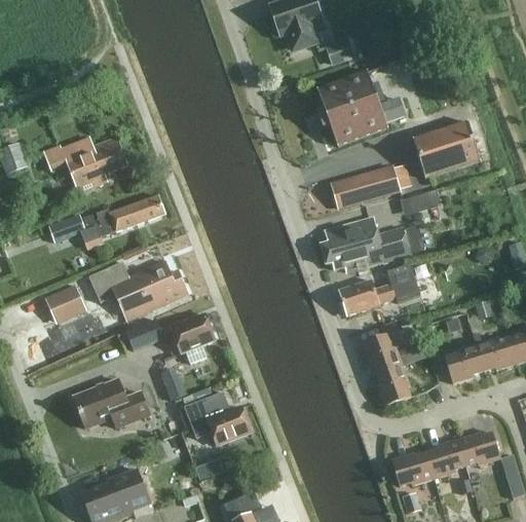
[(288,31),(294,48),(318,40),(312,22),(322,19),(314,0),(284,0),(272,4),(282,33),(288,31)]
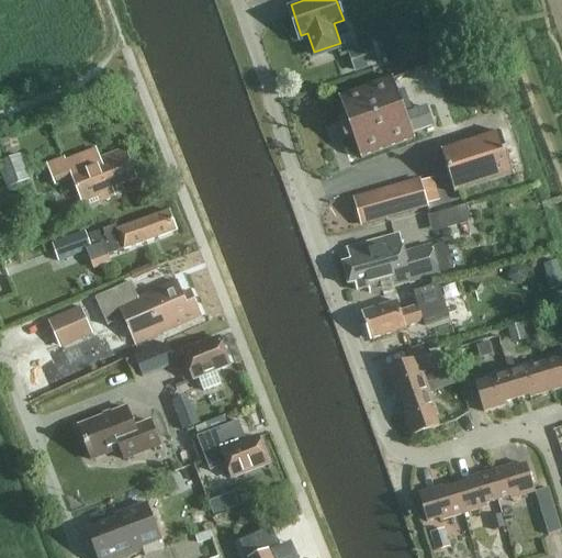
[(348,47),(356,68),(381,59),(373,38),(348,47)]
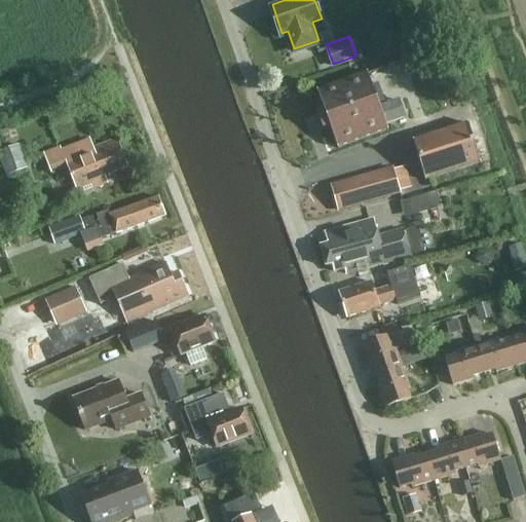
[(400,60),(384,65),(388,74),(403,68),(400,60)]
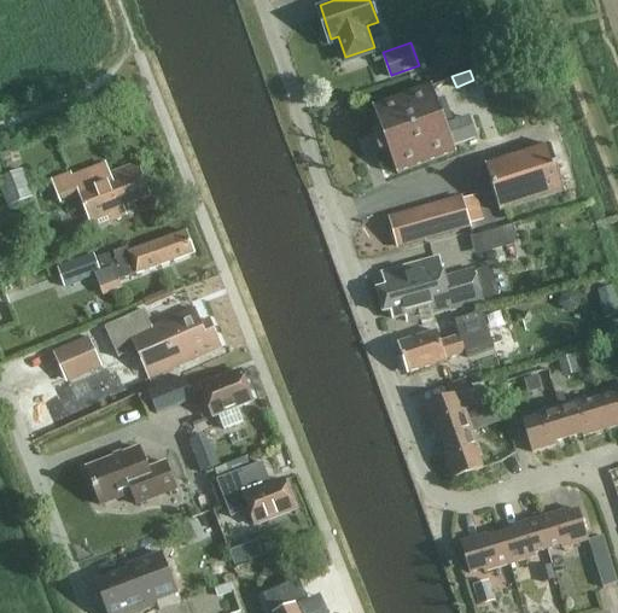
[(448,123),(432,82),(373,104),(397,171),(458,150),(455,142),(476,135),(468,116),(448,123)]
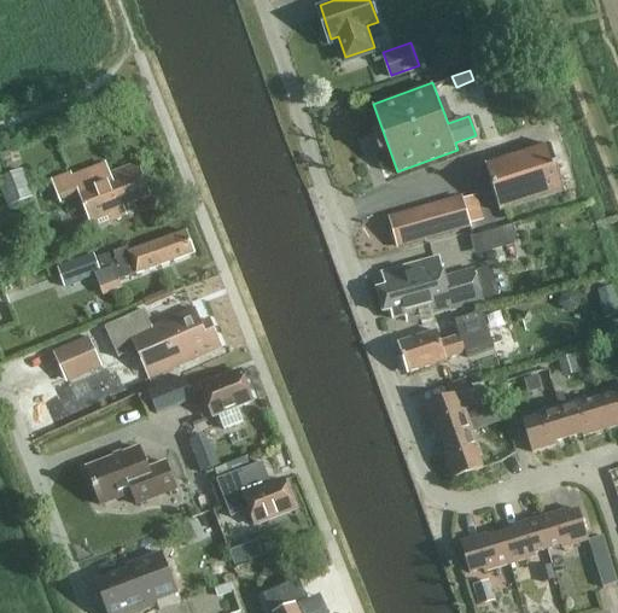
[(551,142),(485,162),(501,209),(566,188),(551,142)]
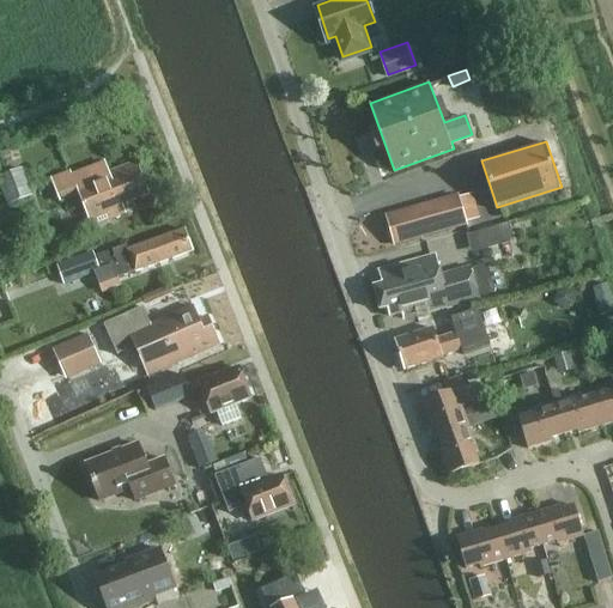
[(7,146),(0,147),(0,153),(1,158),(11,156),(7,146)]
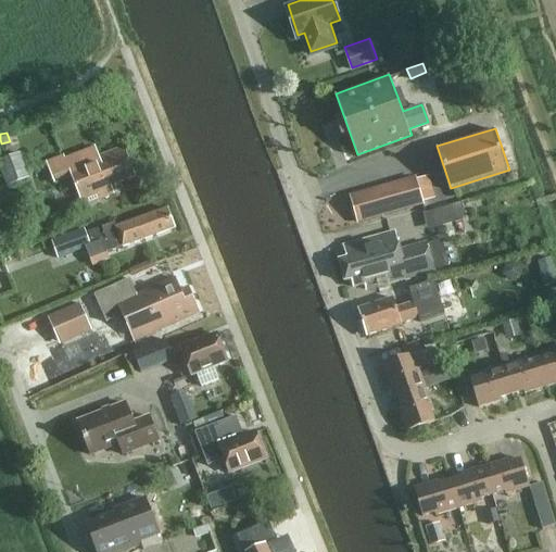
[(72,172),(72,174),(84,202),(115,190),(112,182),(137,172),(125,143),(100,153),(97,143),(65,155),(72,172)]
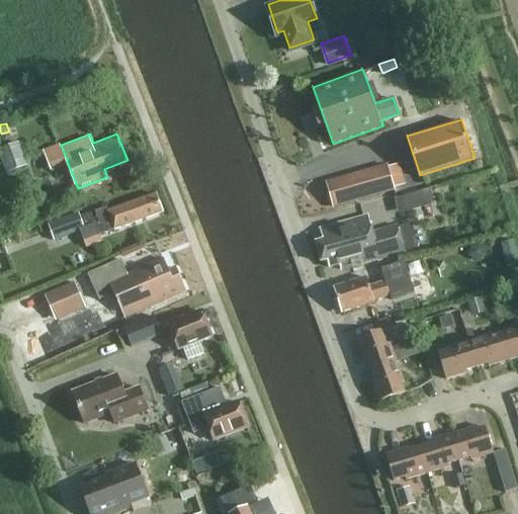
[(19,141),(0,147),(0,150),(7,169),(27,162),(19,141)]
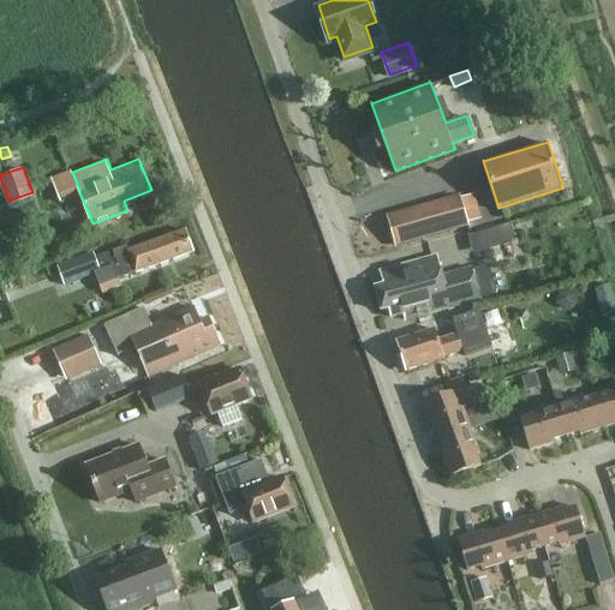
[(61,197),(71,193),(79,190),(72,172),(54,179),(61,197)]
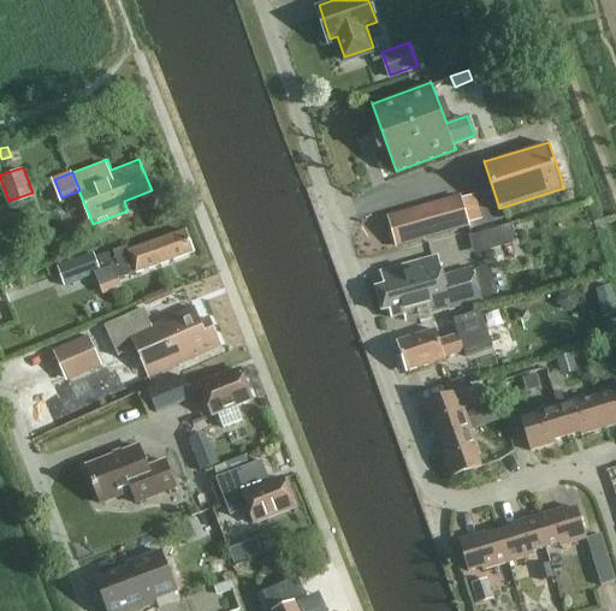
[(400,243),(401,243),(469,224),(461,196),(391,215),(400,243)]
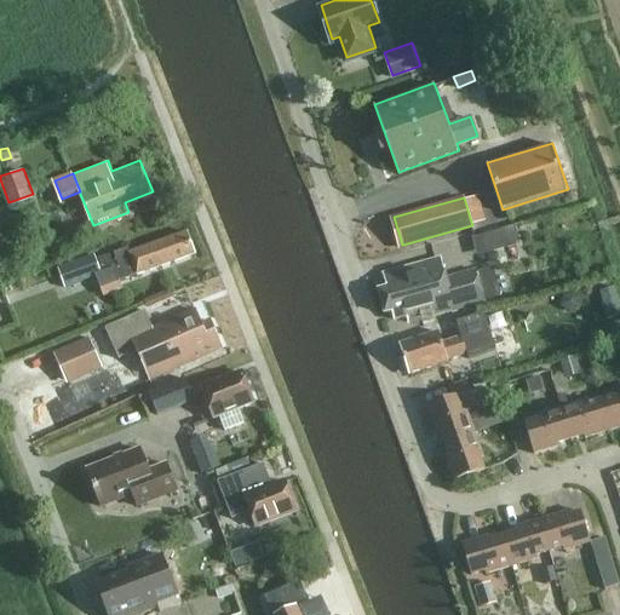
[(526,222),(483,226),(486,246),(527,242),(526,222)]
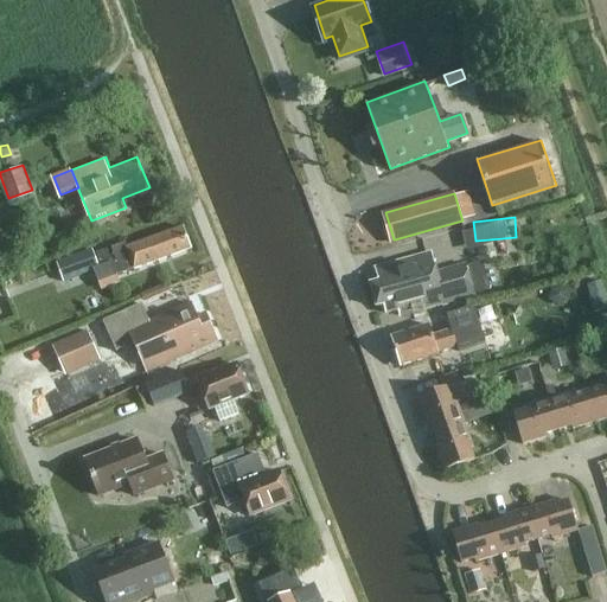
[(126,238),(110,244),(116,258),(112,261),(116,271),(192,244),(184,224),(128,244),(126,238)]
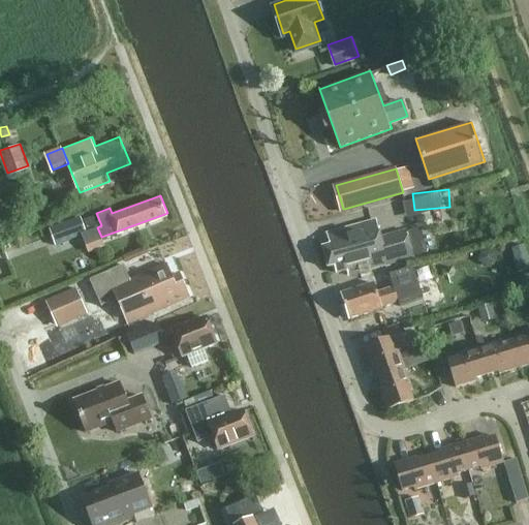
[(83,218),(82,218),(86,229),(97,225),(97,227),(101,225),(96,213),(83,218)]
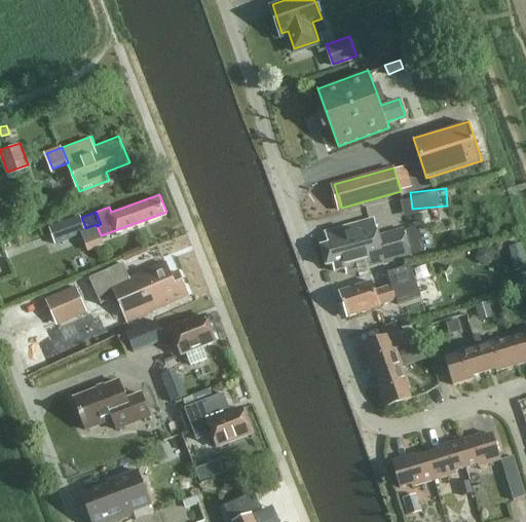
[(79,213),(49,224),(55,241),(81,232),(80,230),(85,228),(81,217),(79,213)]
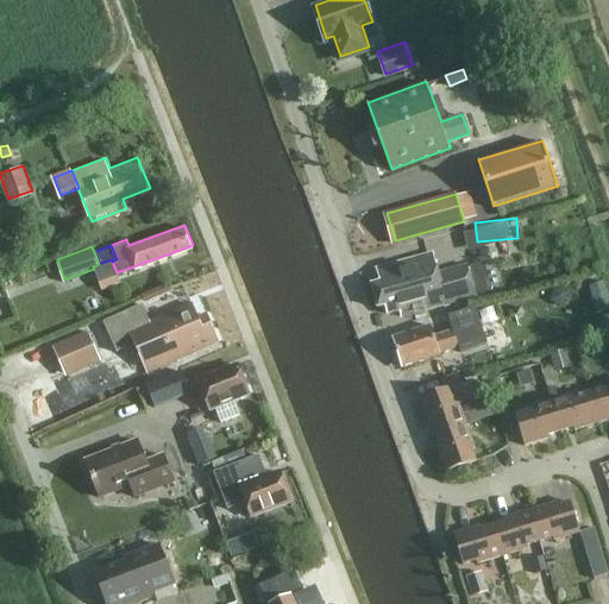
[(397,307),(399,314),(470,293),(463,270),(438,278),(429,250),(374,266),(378,280),(370,282),(377,304),(384,302),(387,310),(397,307)]
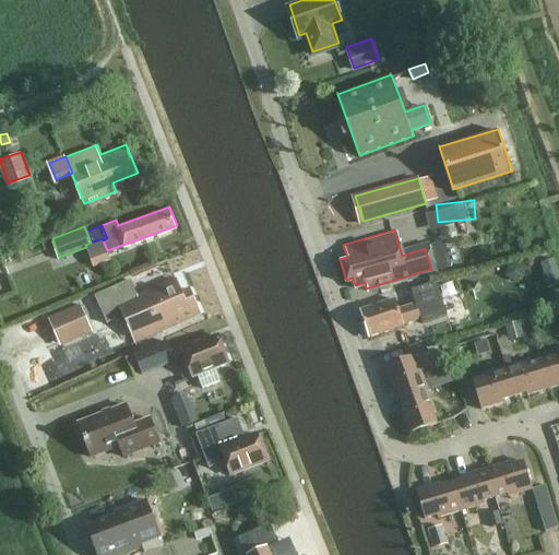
[(91,243),(85,245),(86,247),(93,245),(96,254),(107,250),(103,240),(103,238),(91,243)]
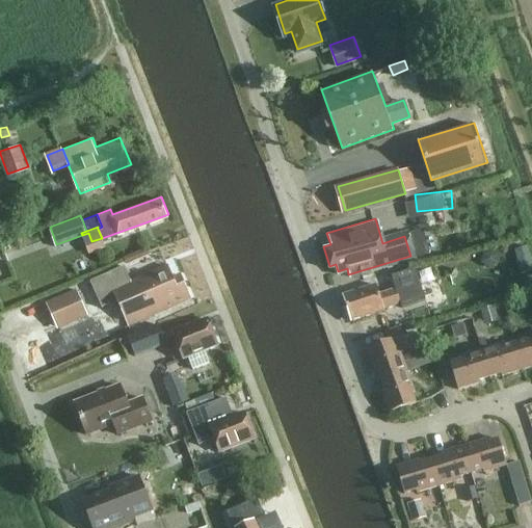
[(531,257),(527,240),(513,244),(520,263),(531,258),(531,257)]
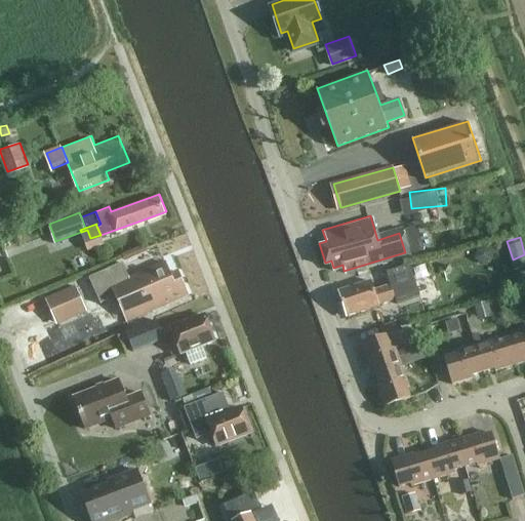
[(177,268),(170,271),(165,259),(112,283),(128,318),(188,291),(177,268)]
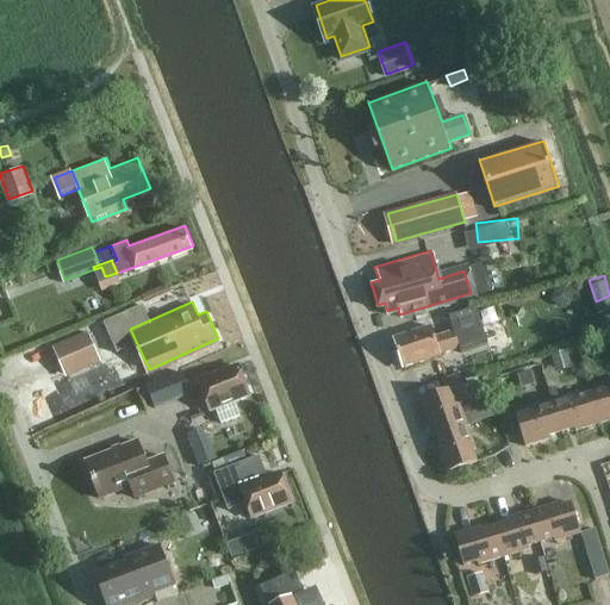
[(474,304),(447,312),(452,329),(452,330),(456,347),(458,349),(485,341),(474,304)]
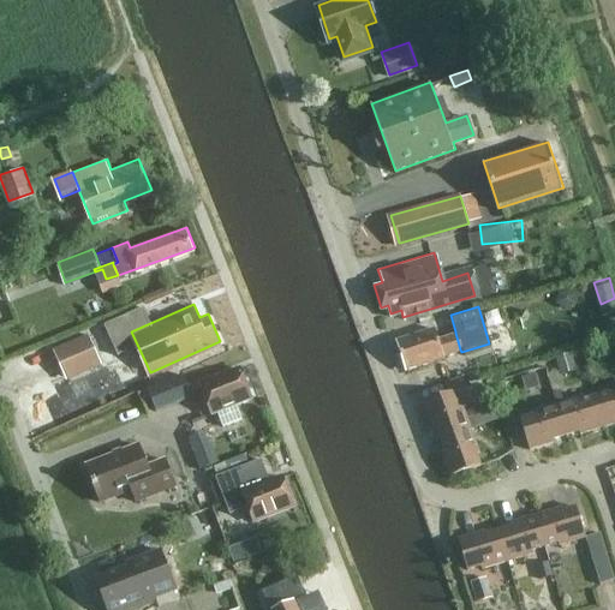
[(435,327),(395,339),(404,369),(445,357),(443,354),(460,350),(455,333),(439,338),(439,336),(435,327)]
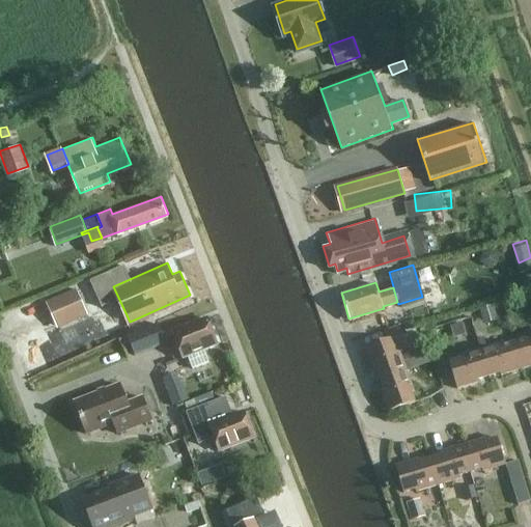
[(83,302),(77,286),(45,301),(52,316),(83,302)]
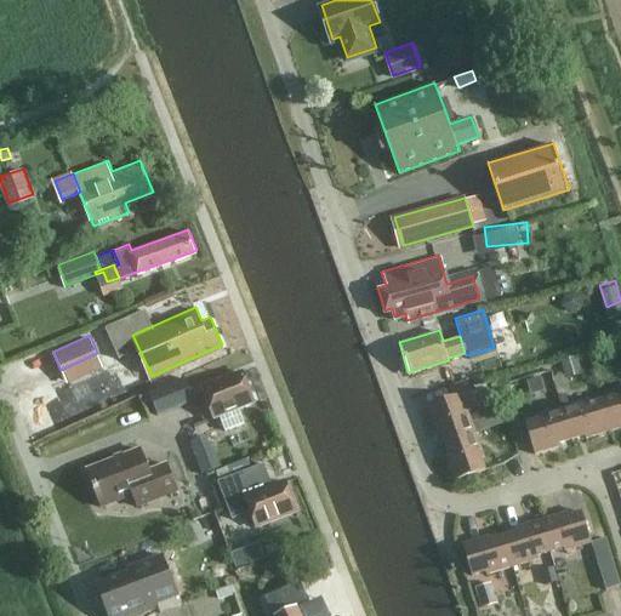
[(560,358),(565,375),(582,370),(577,353),(560,358)]
